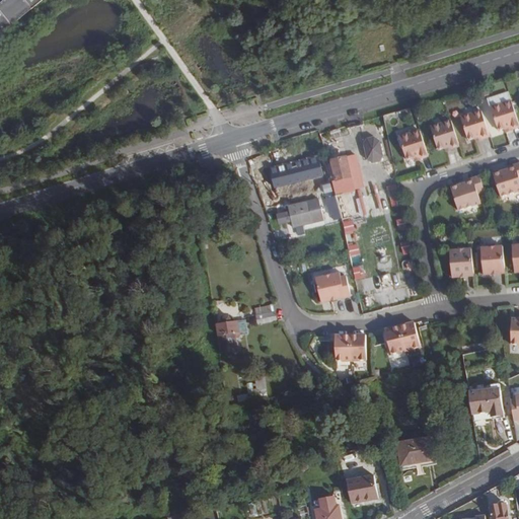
[(0,0),(0,34),(42,0),(2,0),(1,1),(0,0)]
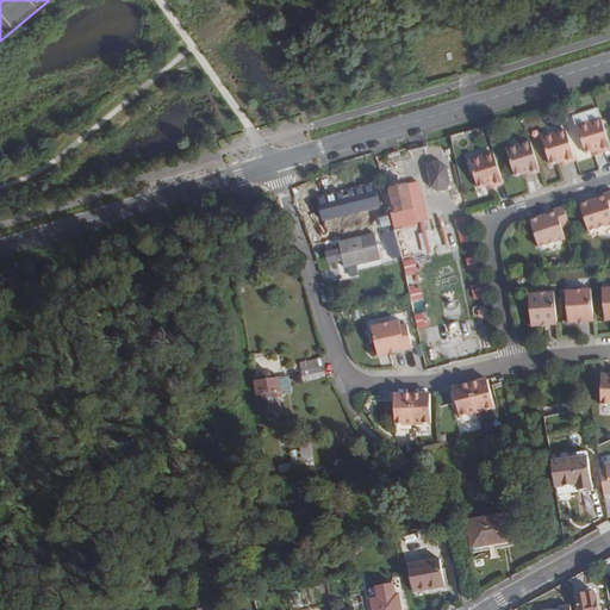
[(566,118),(572,135),(578,134),(572,116),(566,118)]
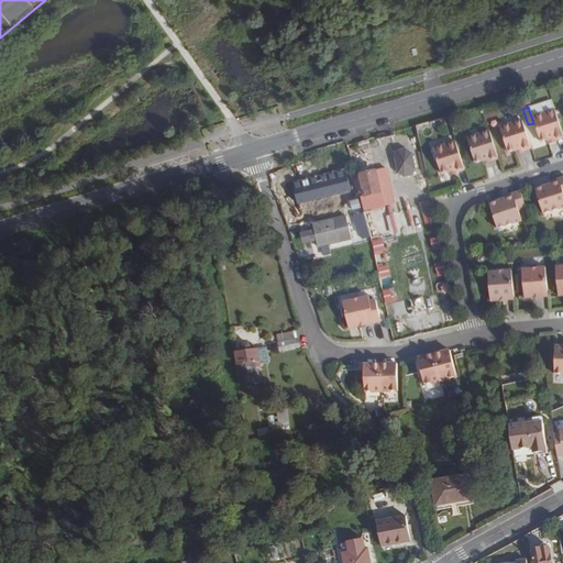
[(562,139),(562,133),(555,110),(533,118),(541,142),(549,140),(554,138),(555,141),(562,139)]
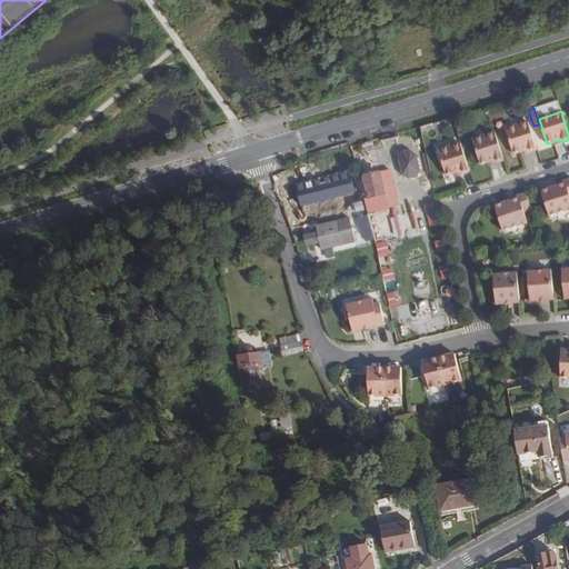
[(538,150),(528,122),(506,129),(513,155),(521,152),(527,150),(528,153),(538,150)]
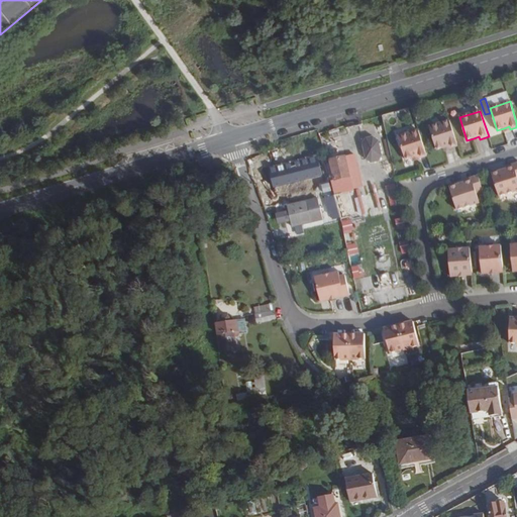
[(458,146),(450,120),(429,127),(436,149),(443,147),(449,145),(450,148),(458,146)]
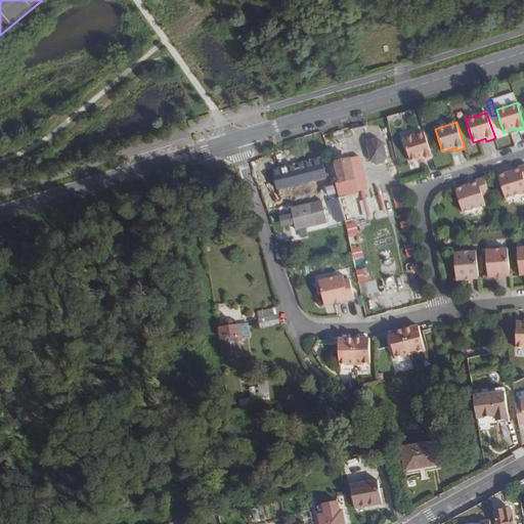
[(433,159),(425,132),(403,139),(411,162),(418,160),(424,158),(425,161),(433,159)]
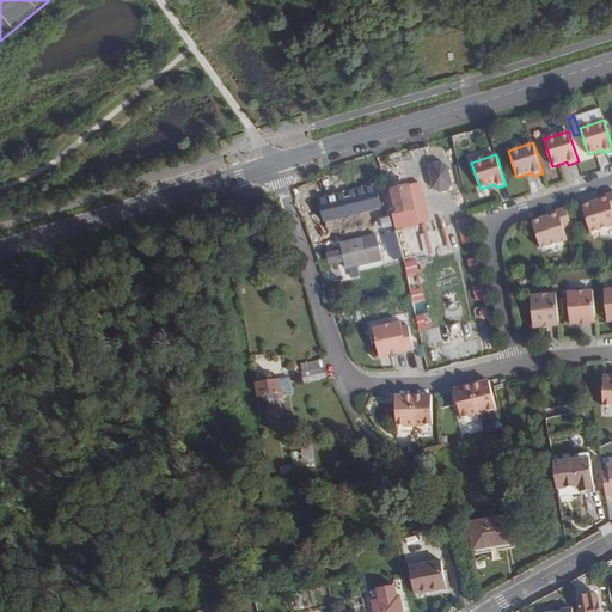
[(427,172),(432,190),(438,194),(445,191),(448,185),(445,169),(438,165),(430,166),(427,172)]
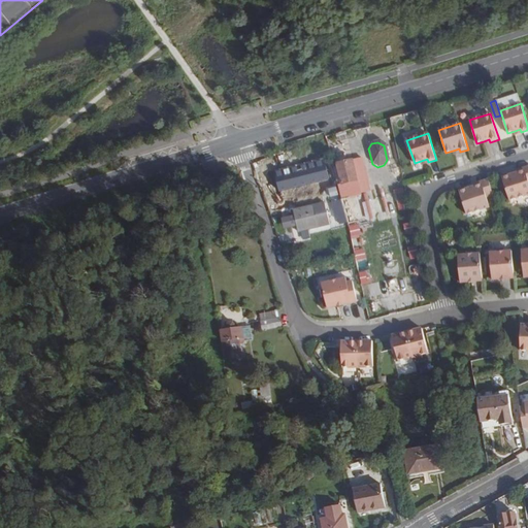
[(353,161),(337,165),(341,183),(342,185),(358,180),(353,161)]
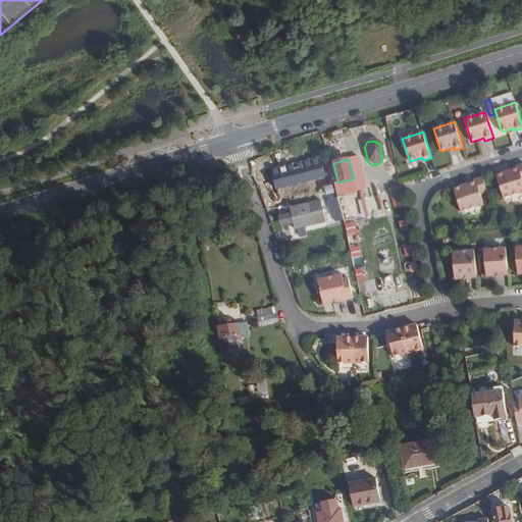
[(333,163),(328,164),(332,178),(332,181),(337,180),(333,163)]
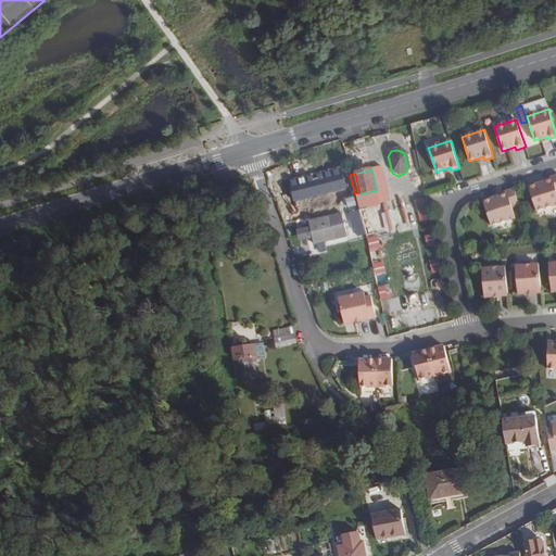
[(355,194),(350,175),(337,178),(341,198),(355,194)]
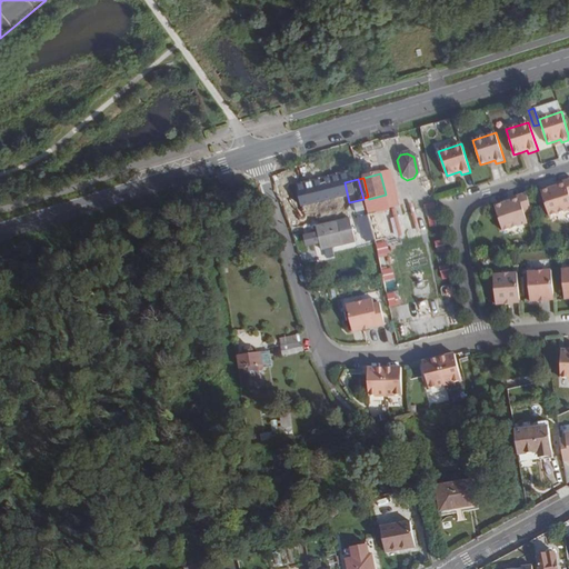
[(568,179),(557,183),(558,187),(545,190),(552,216),(568,210),(568,179)]
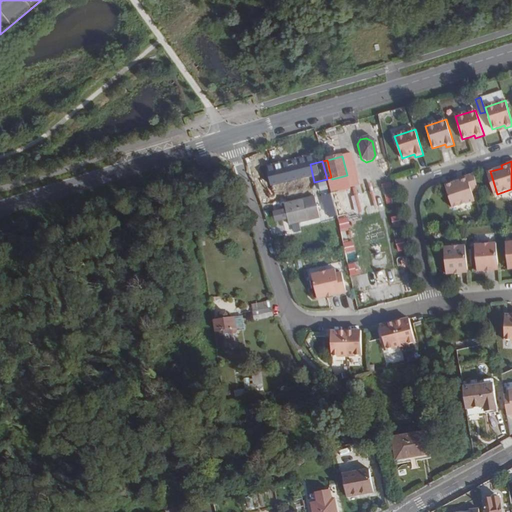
[(479,190),(473,174),(459,178),(460,181),(455,183),(448,185),(455,208),(475,201),(472,193),(479,190)]
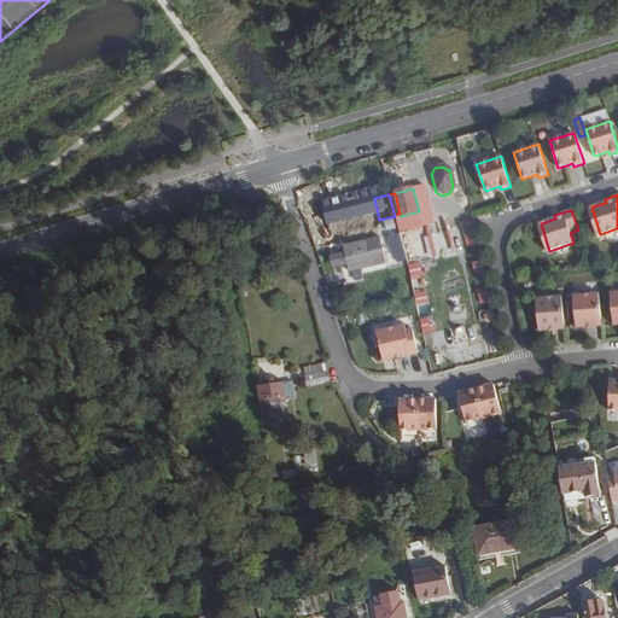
[(383,235),(397,234),(396,219),(382,220),(383,235)]
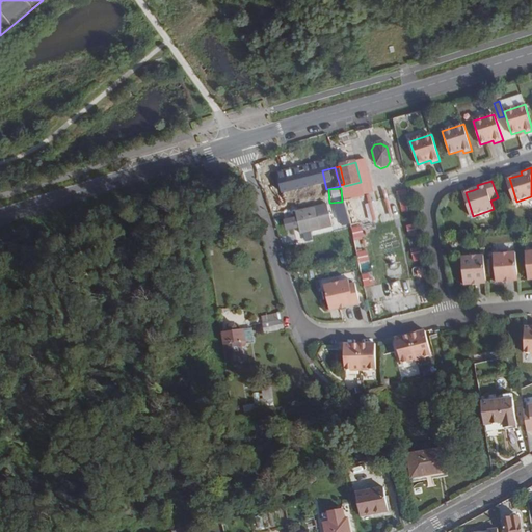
[(384,244),(384,241),(373,195),(367,196),(378,246),(384,244)]
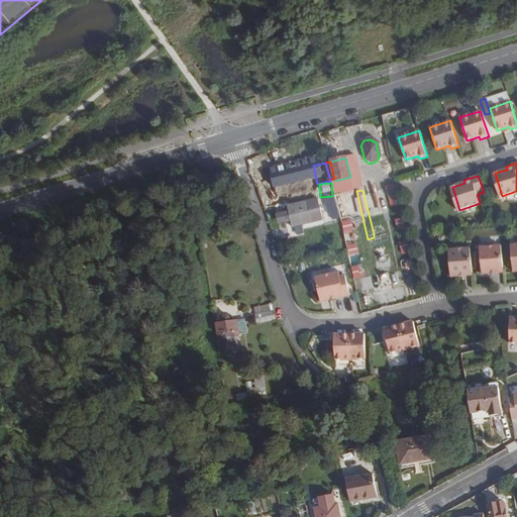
[(399,194),(389,196),(391,206),(401,204),(399,194)]
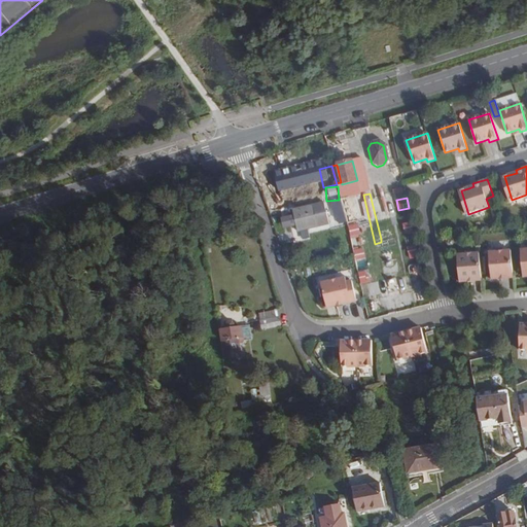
[(346,199),(341,201),(345,216),(345,218),(350,217),(346,199)]
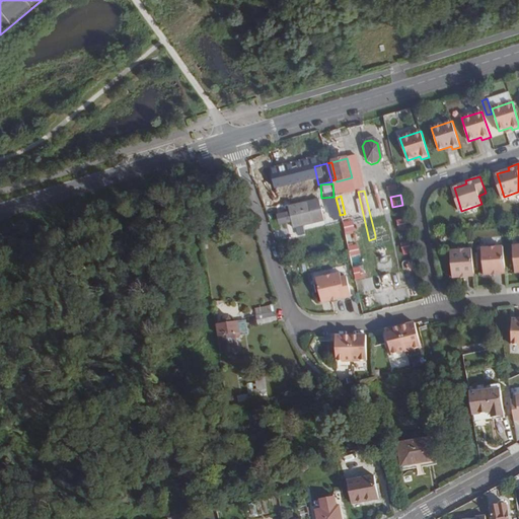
[(340,213),(336,198),(326,200),(330,215),(340,213)]
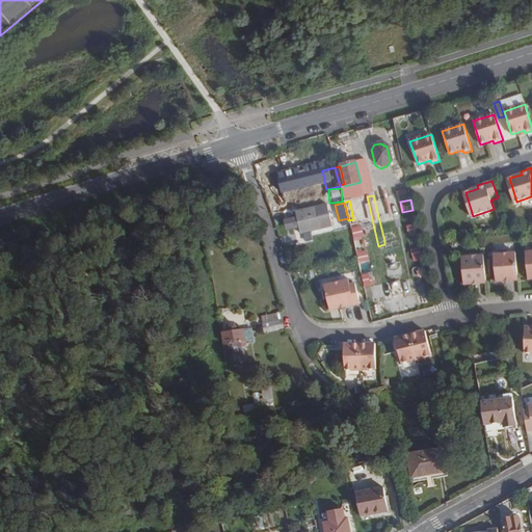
[(315,208),(295,213),(300,233),(320,229),(330,225),(327,215),(317,217),(315,208)]
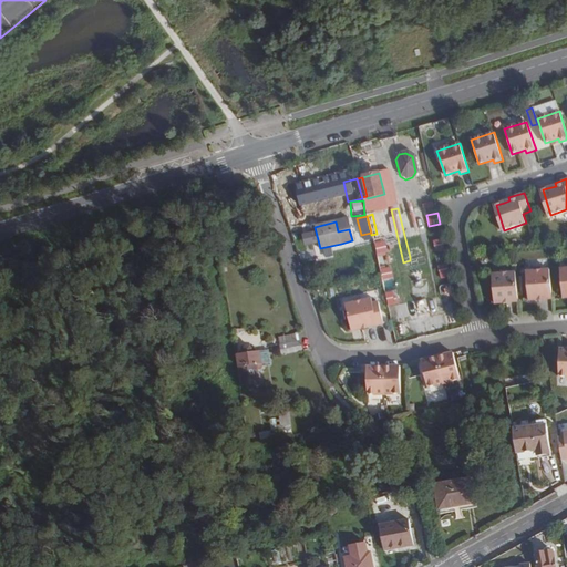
[(442,238),(432,240),(434,251),(444,248),(442,238)]
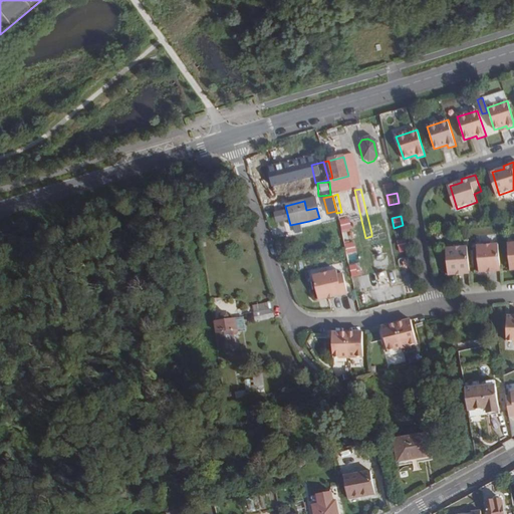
[(405,238),(396,240),(399,252),(408,250),(405,238)]
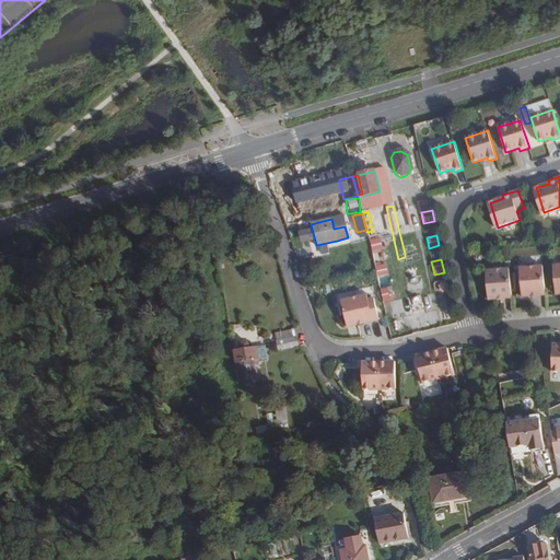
[(386,263),(375,266),(377,277),(388,275),(386,263)]
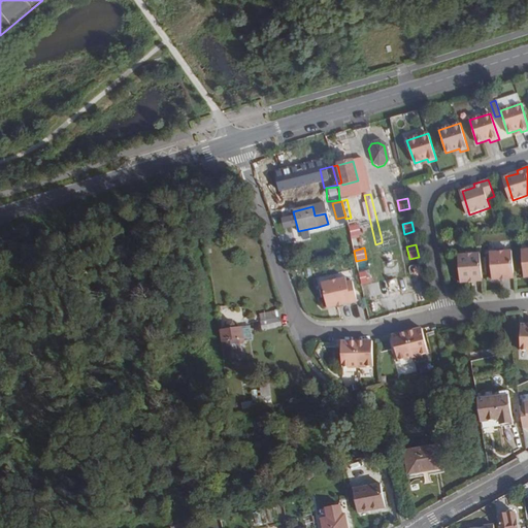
[(490,253),(492,279),(515,278),(512,251),(490,253)]
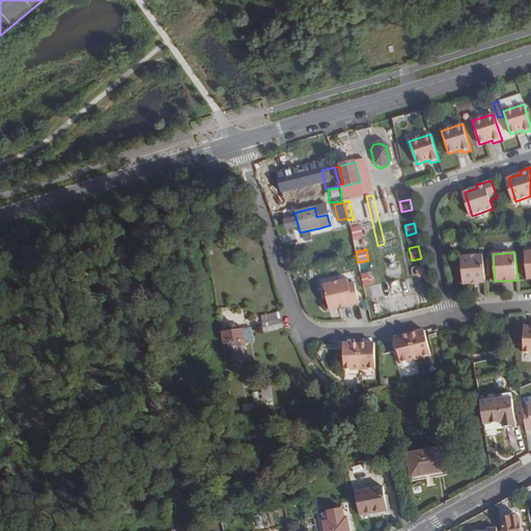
[(460,257),(463,284),(485,282),(483,255),(460,257)]
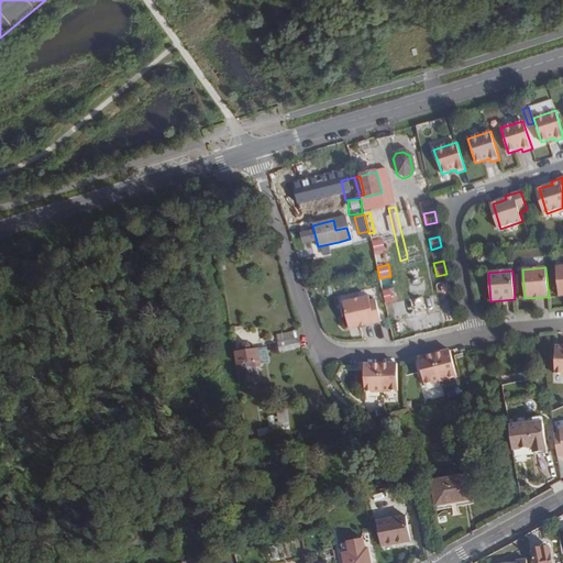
[(368,296),(342,301),(349,328),(381,320),(375,299),(370,300),(368,296)]
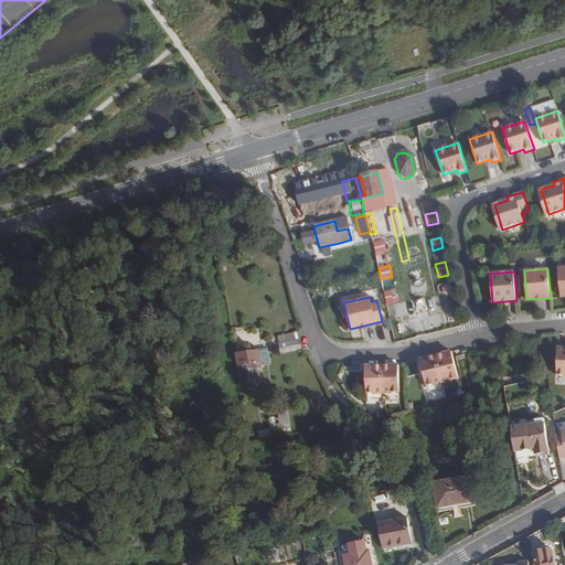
[(425,311),(423,299),(414,300),(416,313),(425,311)]
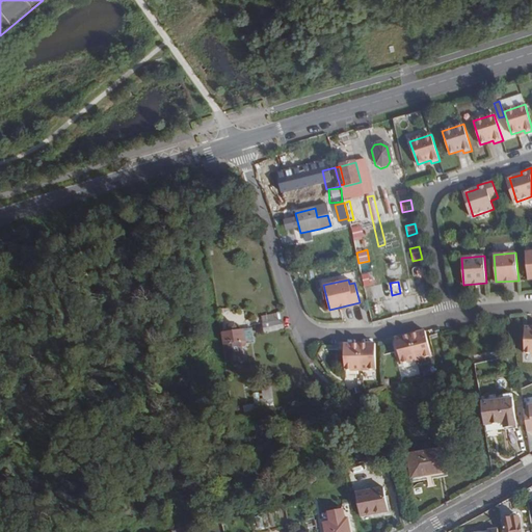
[(261,318),(262,324),(278,321),(277,314),(261,318)]
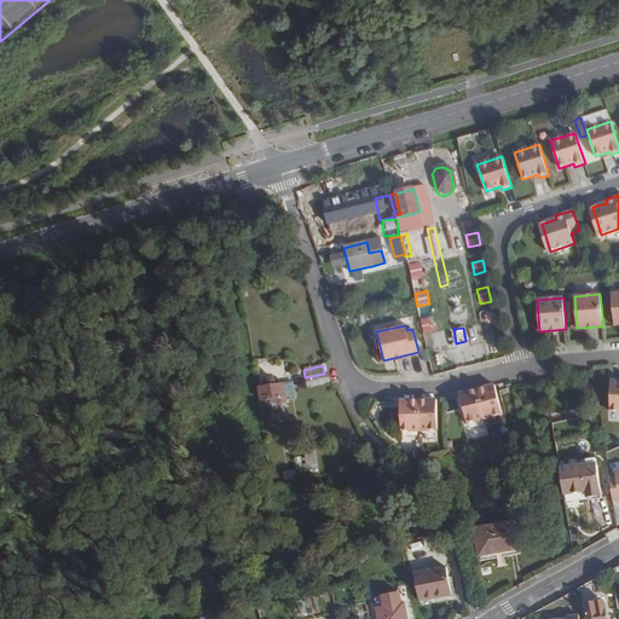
[(259,388),(264,421),(283,418),(281,405),(284,404),(287,400),(295,399),(293,383),(284,385),(276,386),(276,381),(272,377),(267,379),(265,383),(266,387),(259,388)]
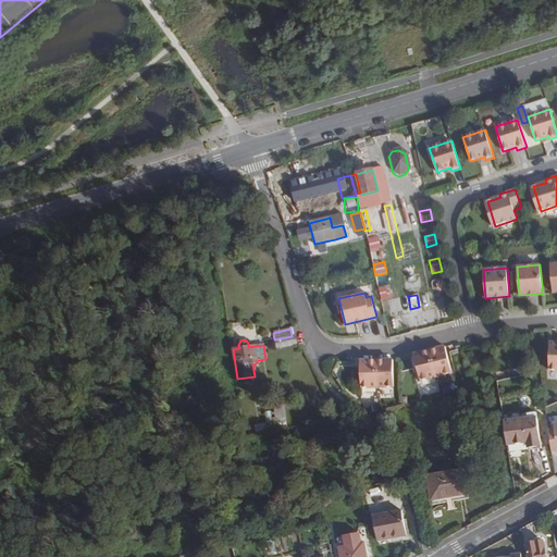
[(438,348),(430,350),(436,376),(452,372),(445,347),(438,348)]
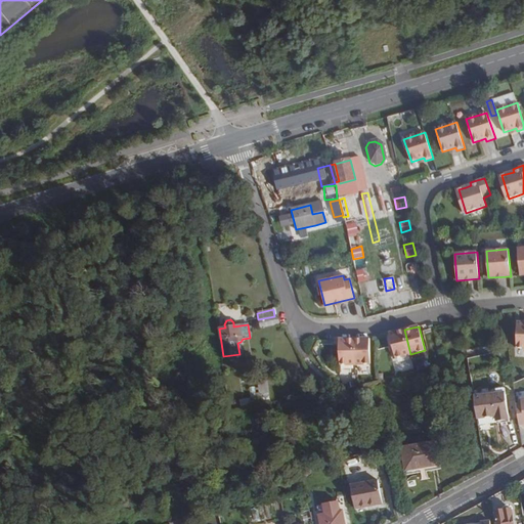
[(395,358),(410,354),(404,330),(389,334),(395,358)]
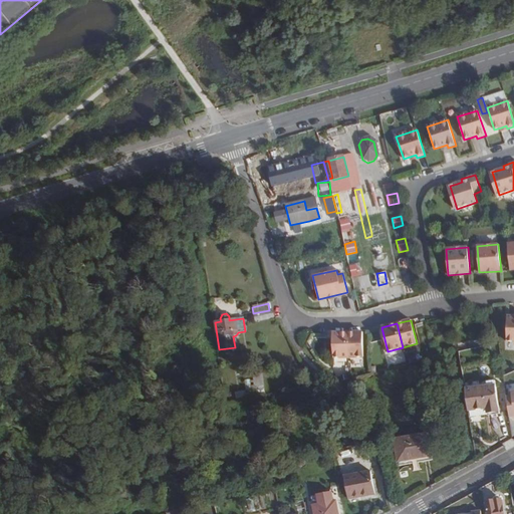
[(333,357),(348,357),(347,332),(332,332),(333,357)]
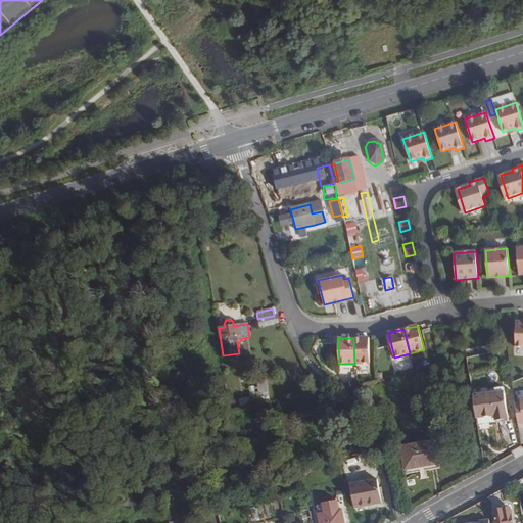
[(362,338),(353,338),(354,364),(370,363),(369,338),(362,338)]
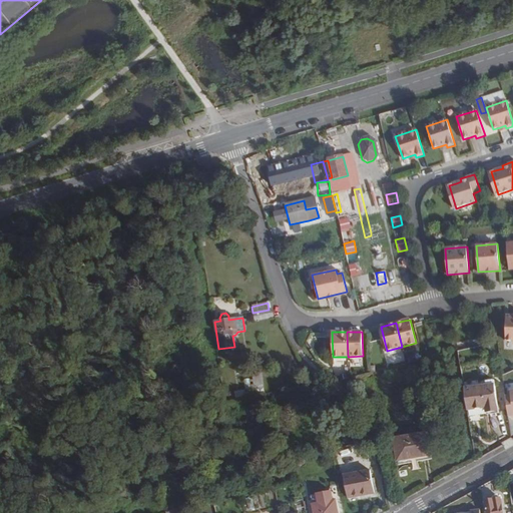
[(257,397),(265,396),(263,387),(264,387),(262,372),(252,374),(257,397)]
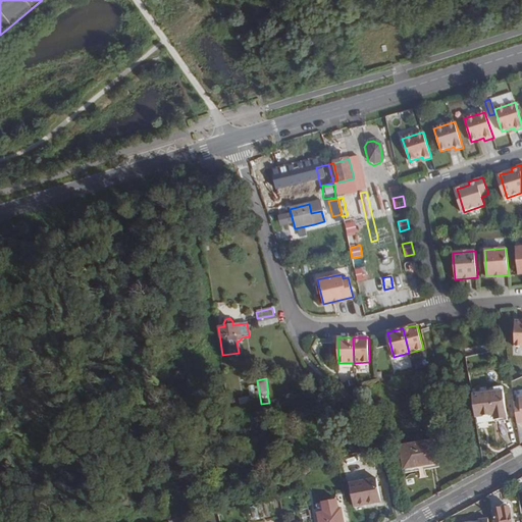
[(494,420),(507,418),(503,392),(472,396),(476,418),(493,415),(494,420)]
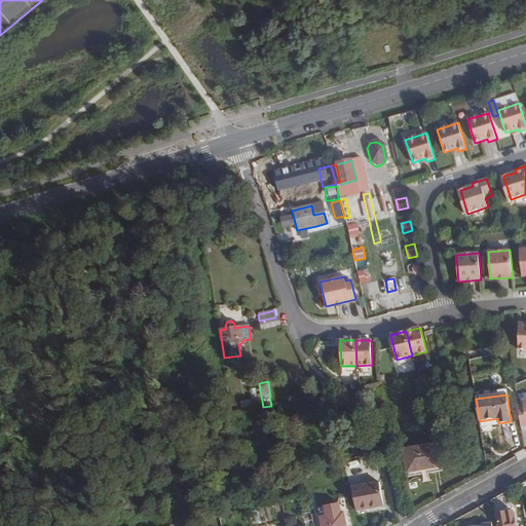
[(437,445),(403,450),(407,473),(441,466),(437,445)]
